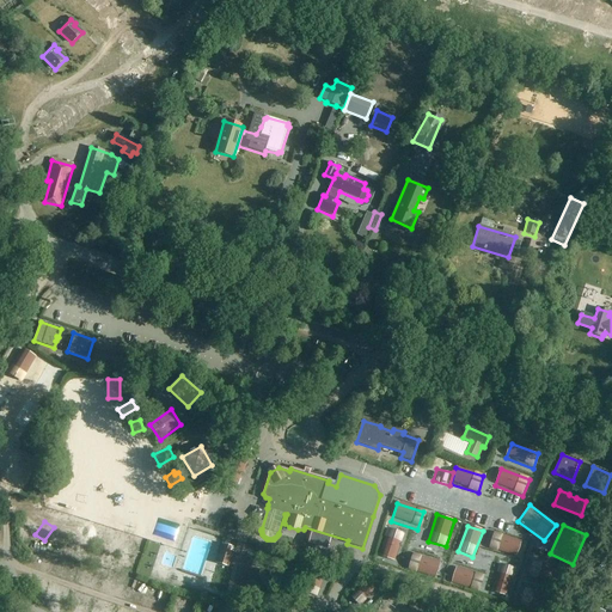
[(396,564),(404,537),(386,532),(379,558),(396,564)]
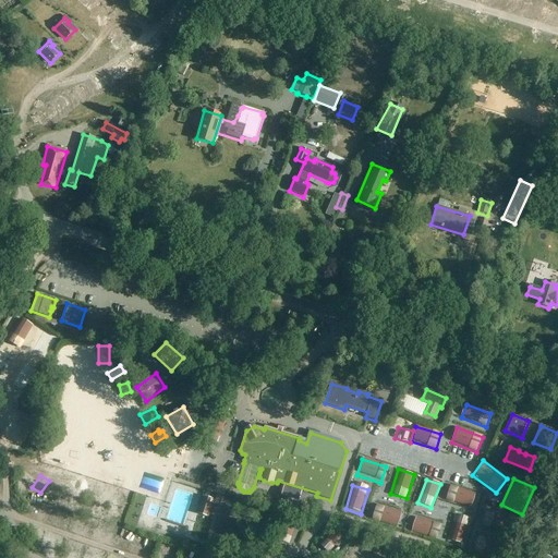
[(469,510),(474,494),(446,485),(441,501),(469,510)]
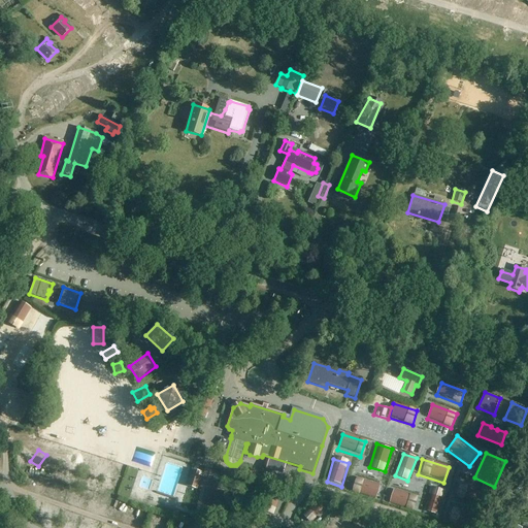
[(80,481),(84,463),(73,462),(71,479),(80,481)]
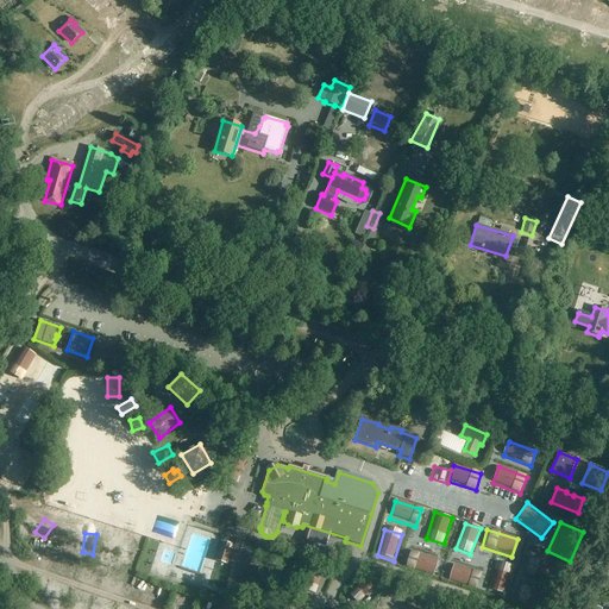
[(221,541),(214,560),(227,565),(233,545),(221,541)]
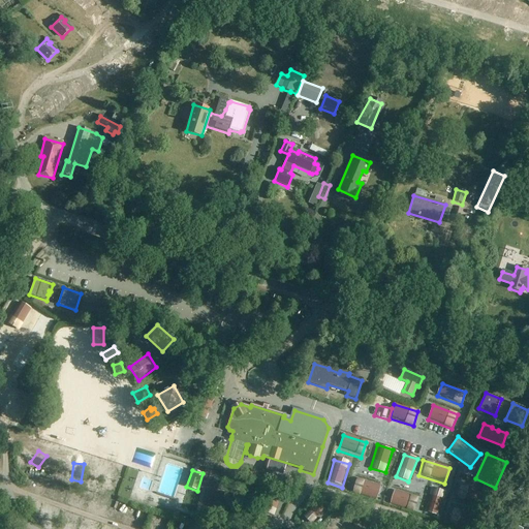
[(39,483),(48,484),(49,474),(41,473),(39,483)]
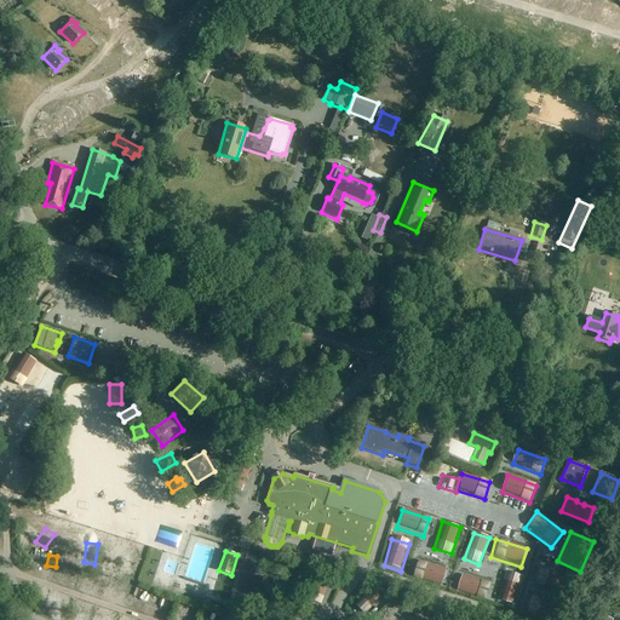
[(142,577),(145,557),(137,556),(132,575),(142,577)]
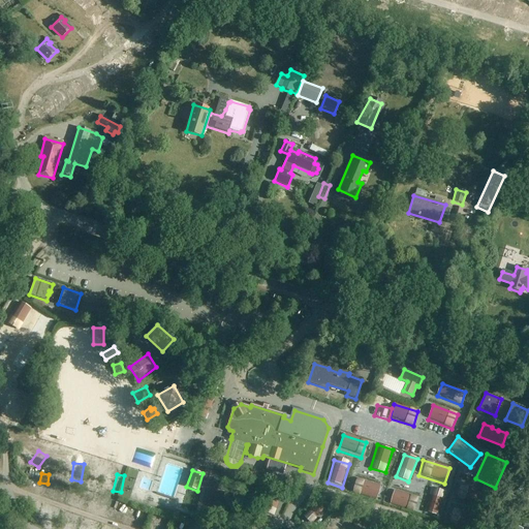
[(374,501),(379,486),(354,478),(350,493),(374,501)]
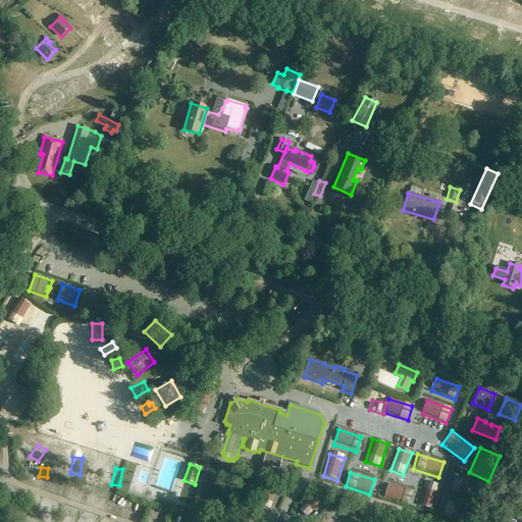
[(485,485),(455,476),(450,493),(479,504),(485,485)]
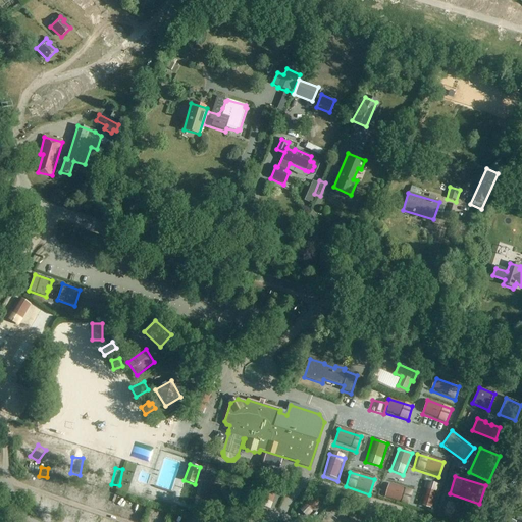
[(76,480),(72,492),(88,498),(90,490),(84,488),(86,483),(76,480)]
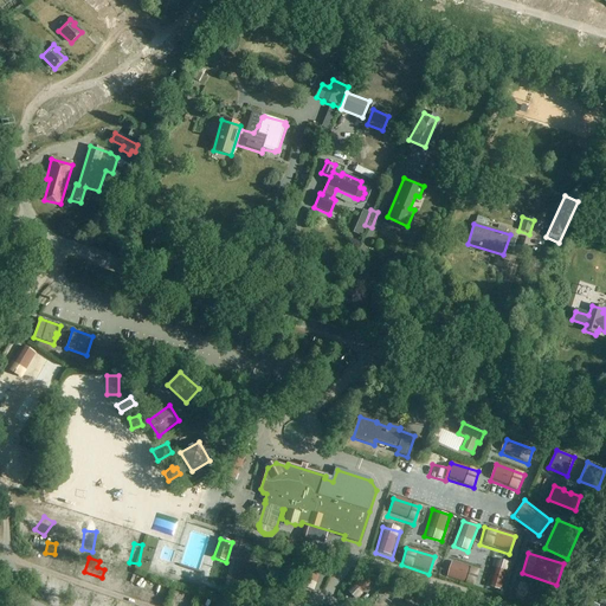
[(501,594),(510,562),(494,558),(484,588),(501,594)]
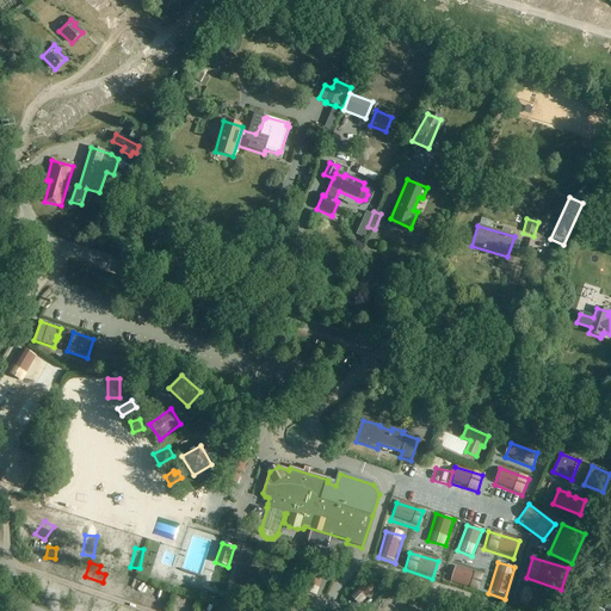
[(485,575),(455,565),(448,584),(479,594),(485,575)]
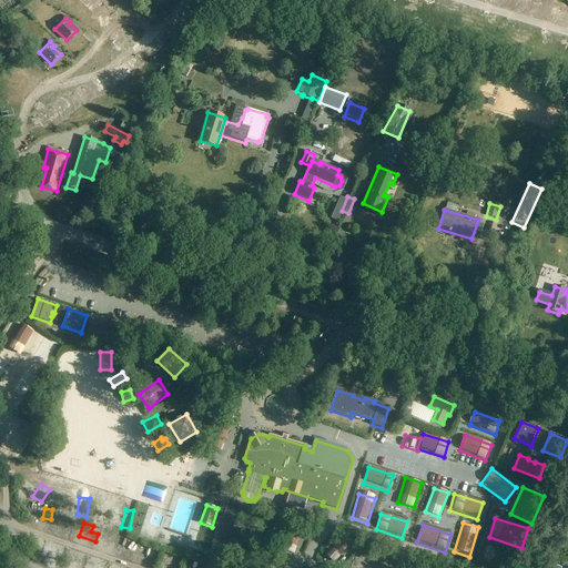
[(286,528),(280,548),(293,553),(301,533),(286,528)]
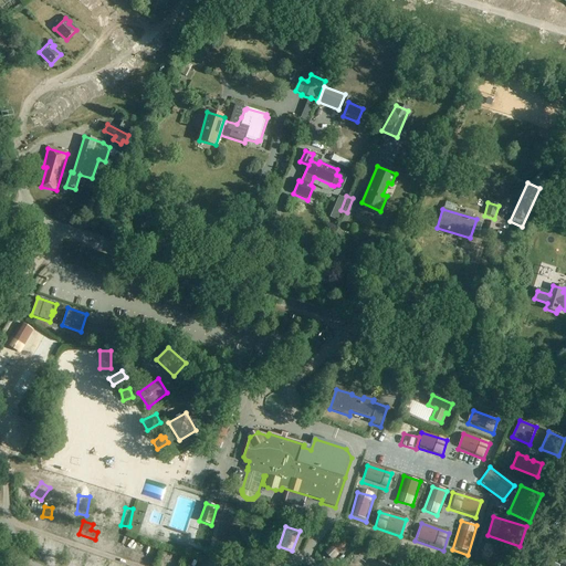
[(111,545),(116,530),(108,527),(103,543),(111,545)]
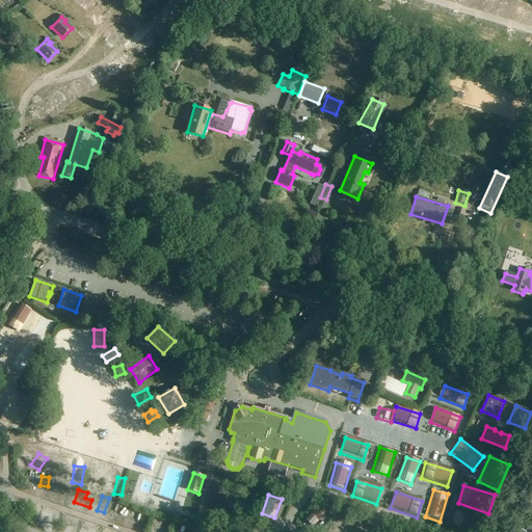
[(120,507),(130,510),(132,503),(122,500),(120,507)]
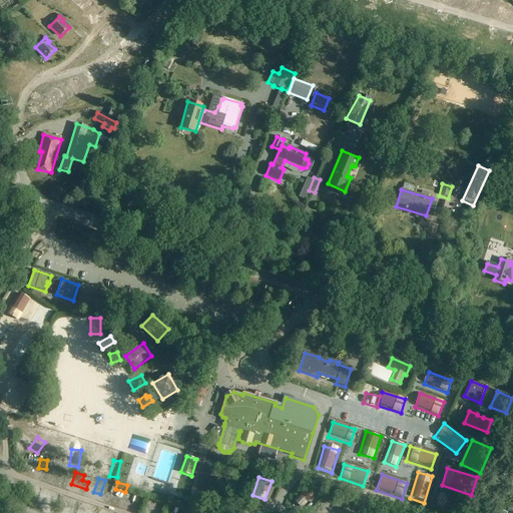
[(306,487),(294,500),(302,507),(314,494),(306,487)]
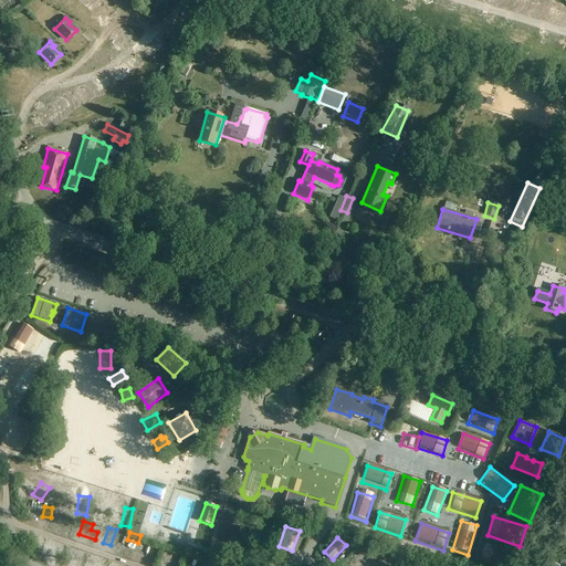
[(134,554),(137,543),(127,540),(124,551),(134,554)]
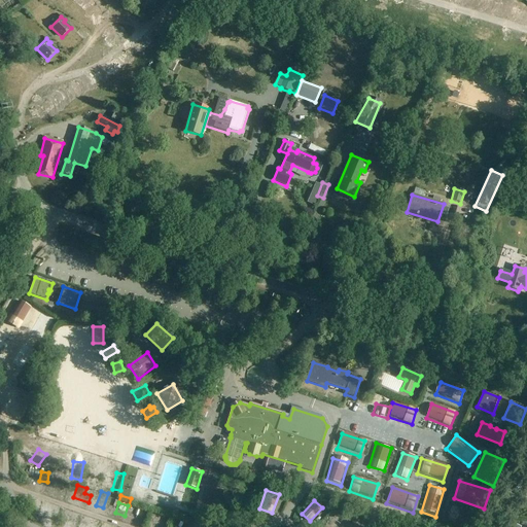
[(141,503),(136,519),(145,522),(150,506),(141,503)]
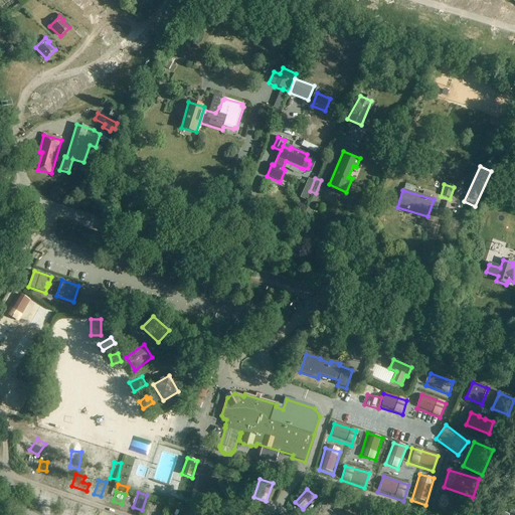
[(464,514),(469,502),(442,493),(436,510),(451,514),(464,514)]
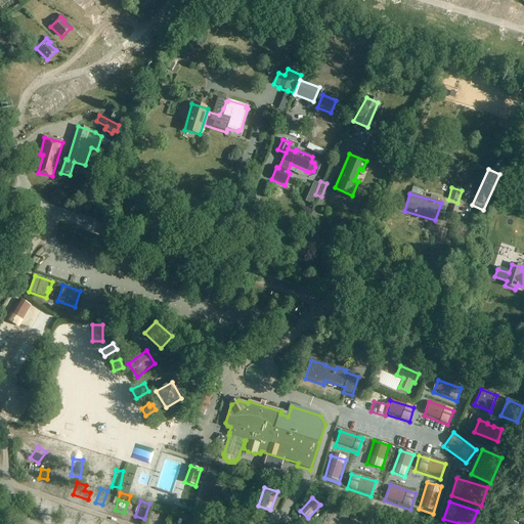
[(158,520),(167,522),(169,511),(160,509),(158,520)]
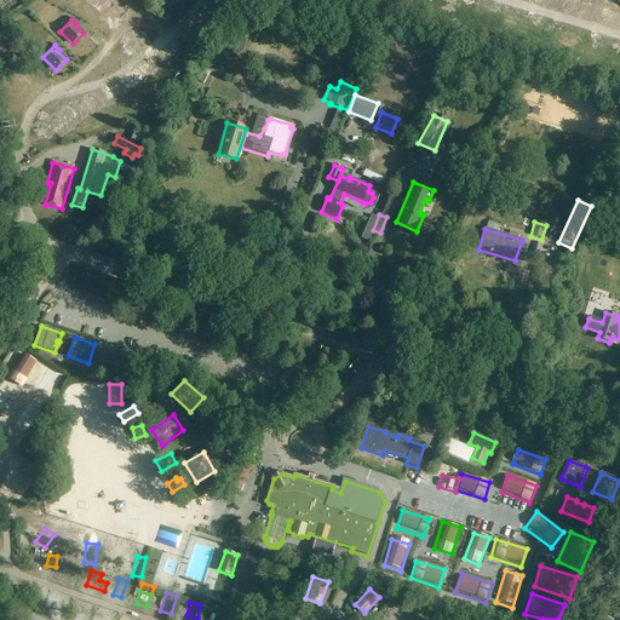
[(409,606),(407,614),(423,619),(431,619),(434,614),(409,606)]
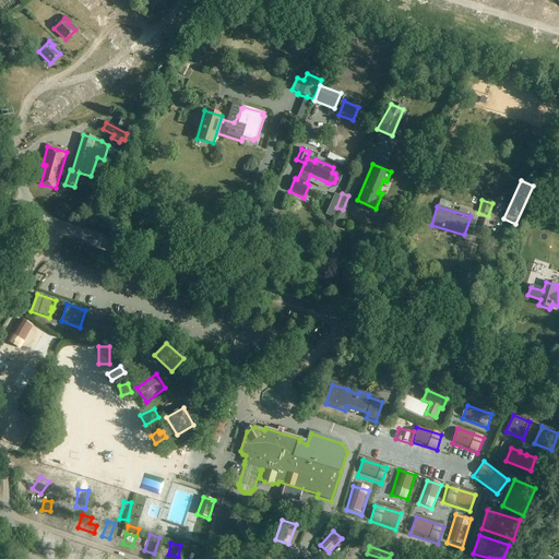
[(191,556),(200,558),(202,550),(192,548),(191,556)]
